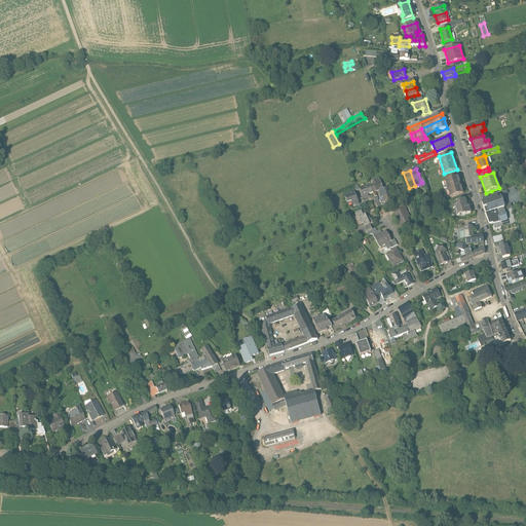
[(458,177),(445,181),(450,197),(458,195),(463,193),(458,177)]
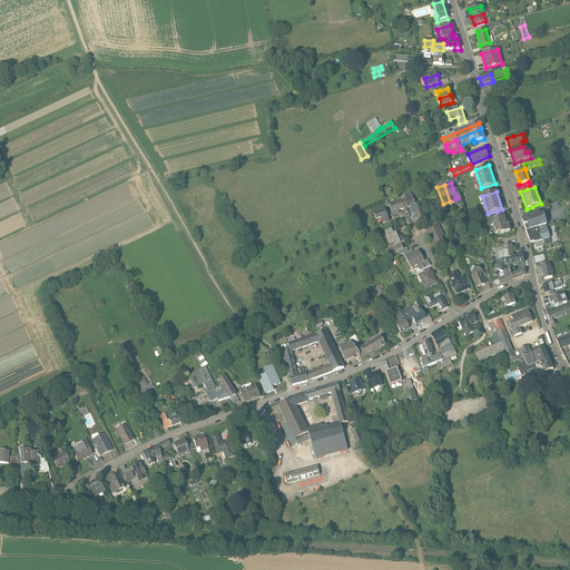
[(405,195),(411,207),(411,206),(416,205),(411,193),(405,195)]
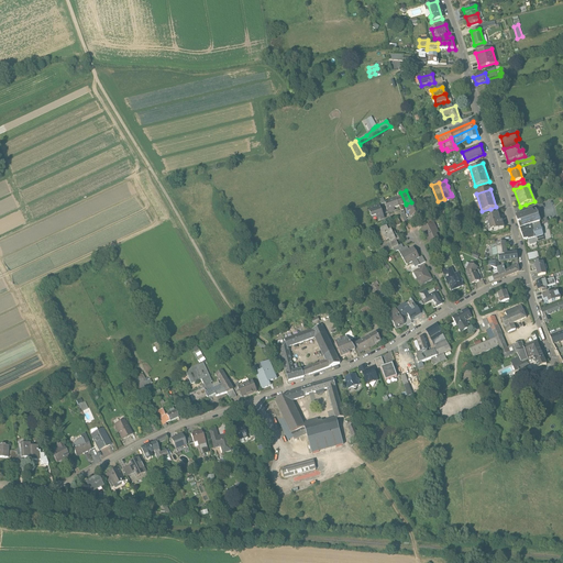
[(394,208),(400,206),(397,198),(385,202),(385,203),(388,212),(388,213),(395,211),(394,208)]
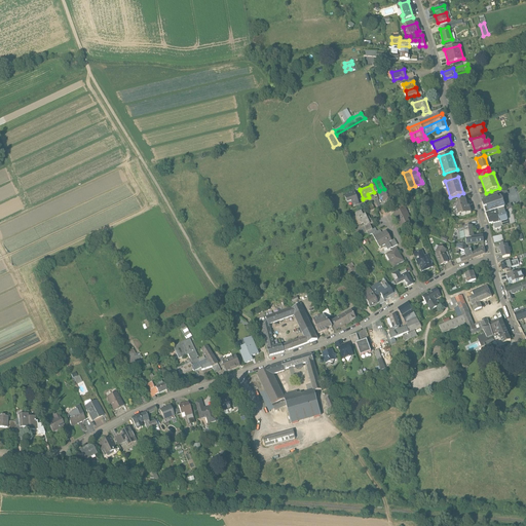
[(379,190),(381,196),(390,193),(388,188),(384,189),(379,190)]
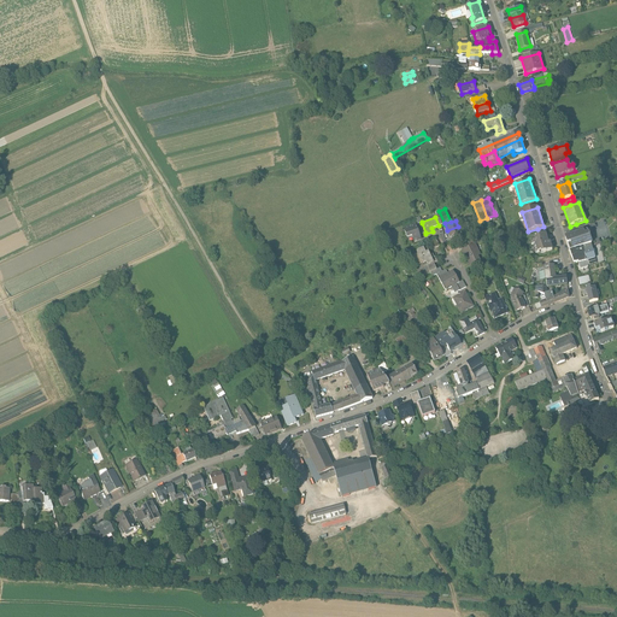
[(413,225),(405,229),(409,240),(413,238),(415,242),(422,240),(421,234),(417,224),(413,225)]
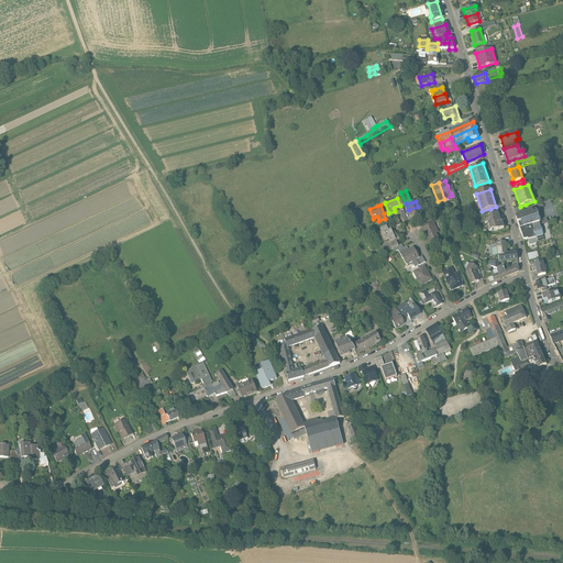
[(408,210),(410,217),(420,213),(418,207),(408,210)]
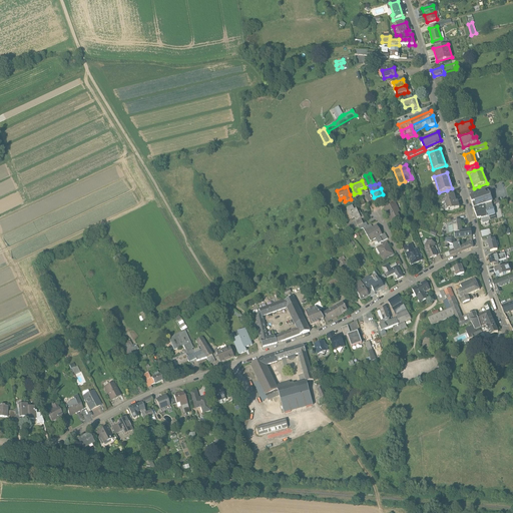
[(490,191),(470,198),(473,208),(484,205),(491,203),(493,202),(490,191)]
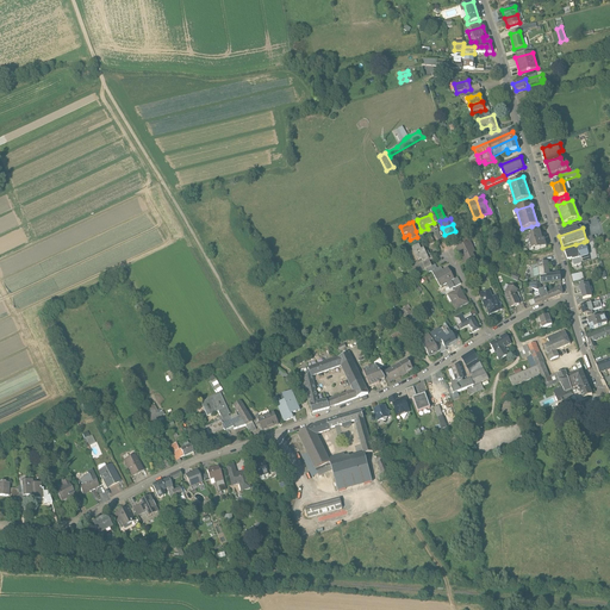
[(533,234),(529,235),(530,236),(524,238),(526,243),(527,243),(529,250),(531,250),(535,249),(535,251),(546,248),(543,240),(542,240),(540,232),(539,231),(533,234)]
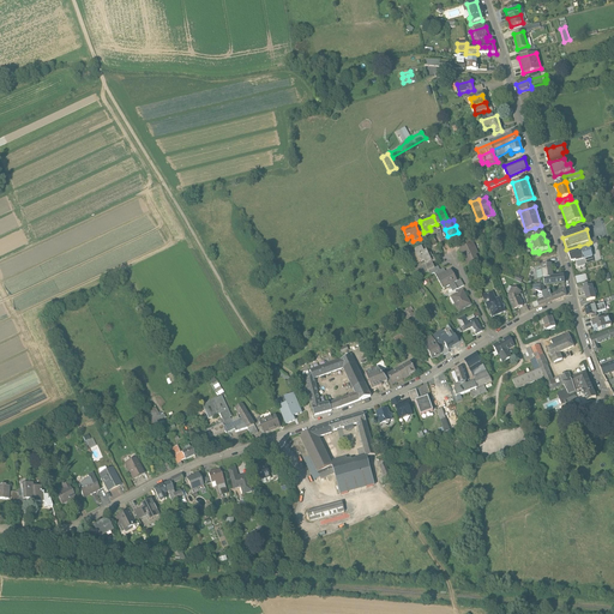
[(434,238),(427,240),(431,247),(438,245),(434,238)]
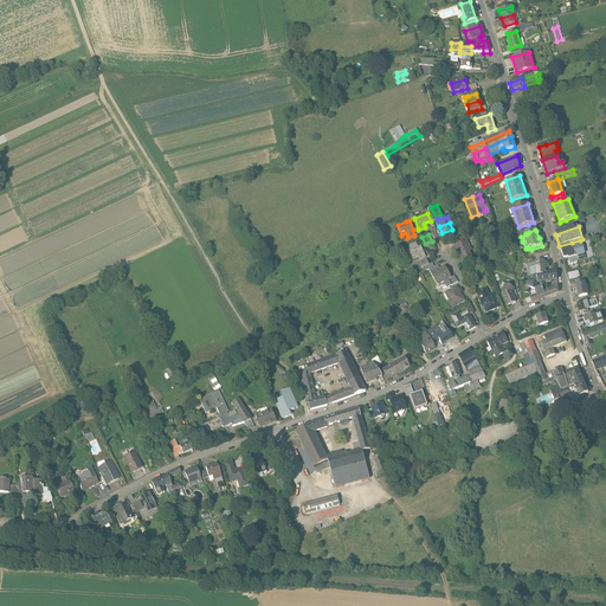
[(453,245),(463,265),(475,259),(470,252),(474,251),(468,239),(466,239),(456,245),(453,245)]
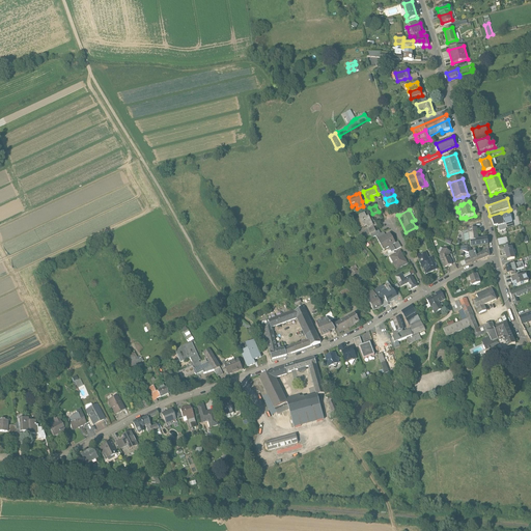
[(508,211),(501,213),(504,225),(512,223),(508,211)]
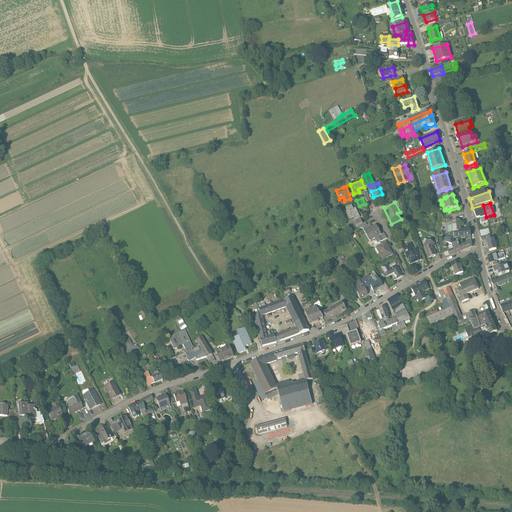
[(357,226),(363,223),(361,219),(363,217),(361,213),(360,213),(360,212),(360,211),(358,211),(355,204),(346,208),(347,211),(341,213),(345,221),(349,219),(350,220),(348,221),(349,223),(344,225),(347,231),(357,226)]
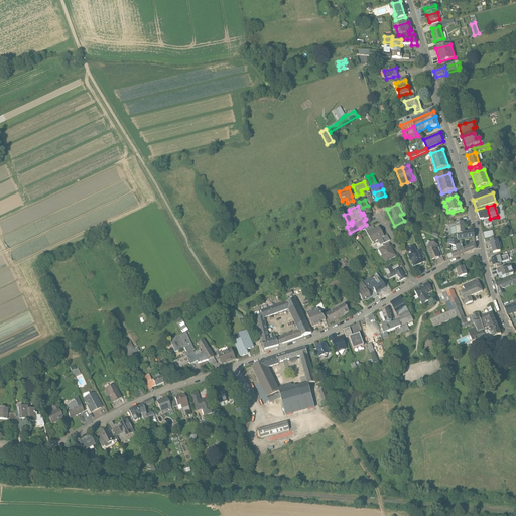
[(487,207),(476,210),(478,216),(482,215),(484,219),(484,220),(490,219),(487,207)]
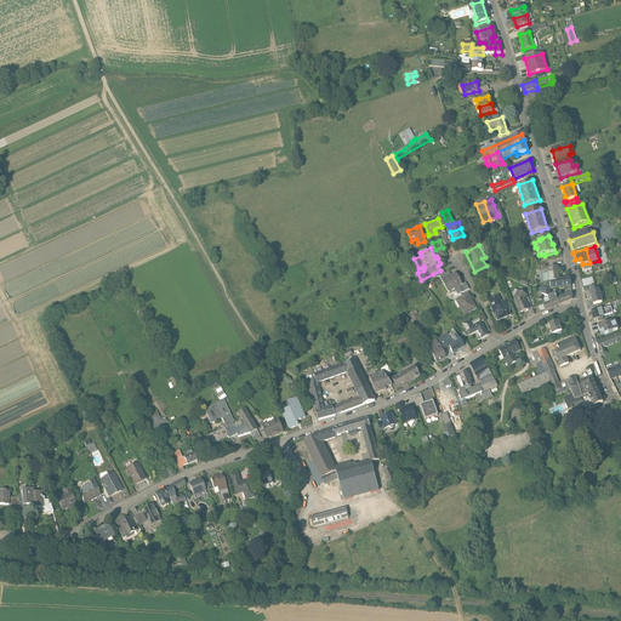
[(539,260),(540,271),(548,269),(548,268),(547,258),(539,260)]
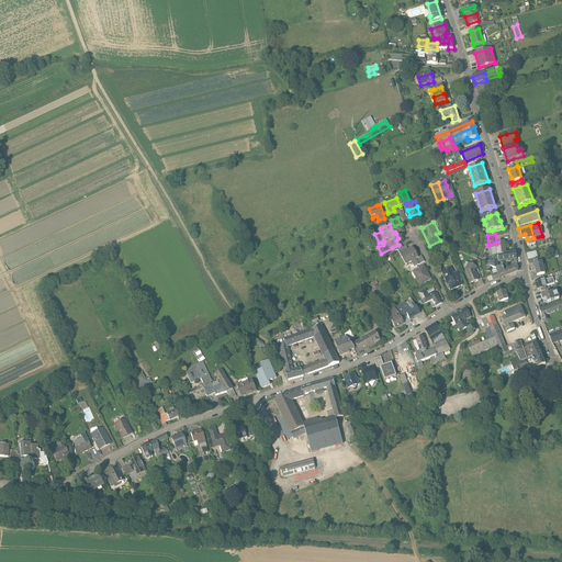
[(497,256),(507,255),(507,253),(505,254),(505,250),(507,250),(507,248),(505,248),(504,242),(496,243),(496,244),(496,247),(497,255),(497,256)]
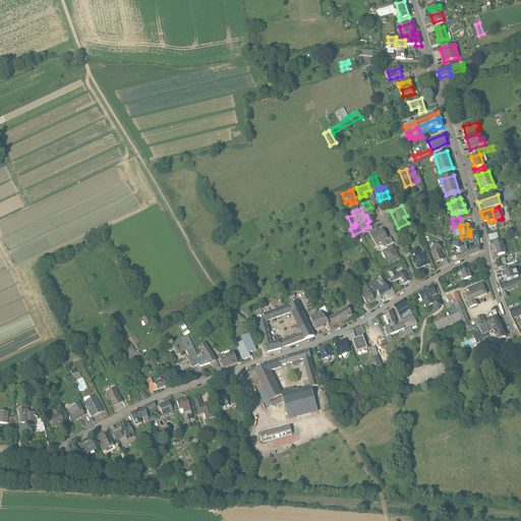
[(370,234),(377,245),(382,242),(389,238),(383,228),(379,231),(370,234)]
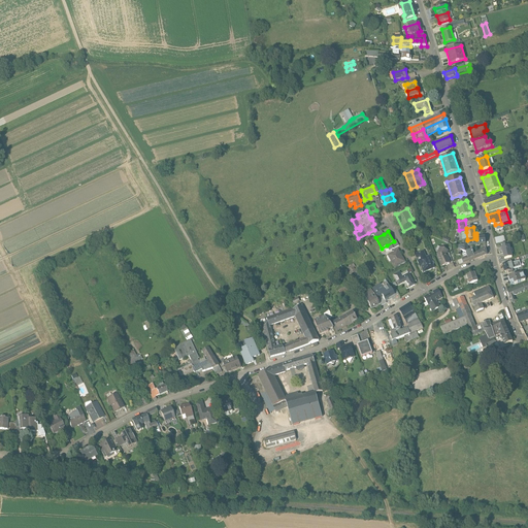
[(399,245),(396,240),(394,241),(387,245),(390,251),(392,250),(399,245)]
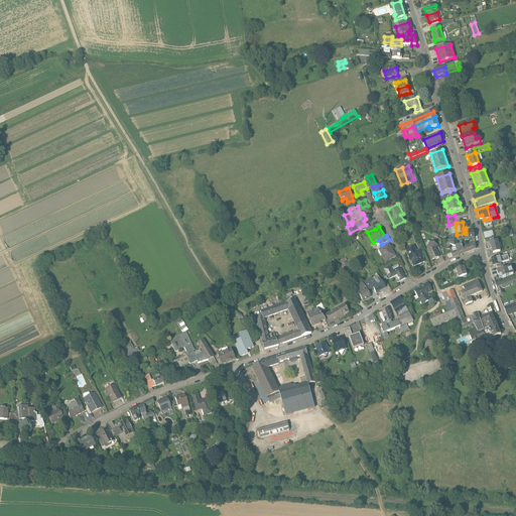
[(493,239),(490,239),(491,242),(490,242),(492,250),(493,250),(493,253),(500,252),(497,239),(494,240),(493,239)]
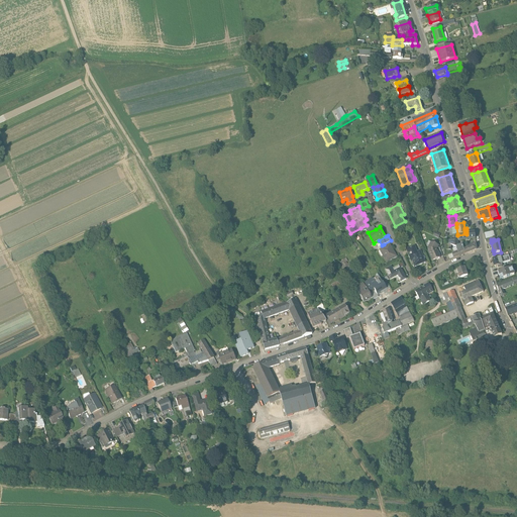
[(432,261),(441,257),(438,248),(440,245),(431,241),(428,248),(432,261)]
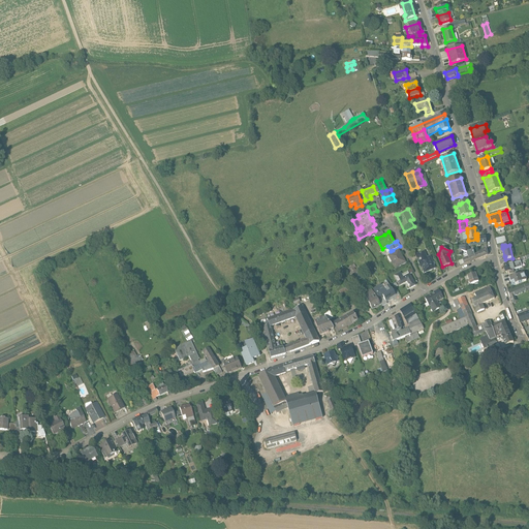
[(394,252),(389,255),(396,269),(407,262),(400,250),(394,252)]
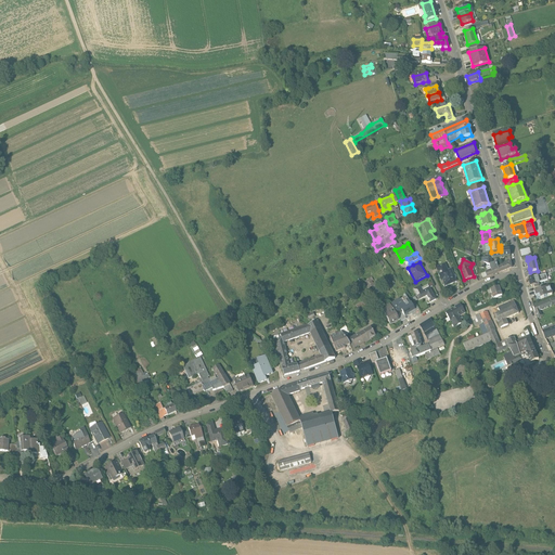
[(446,286),(457,282),(452,268),(449,270),(446,262),(436,267),(441,281),(442,281),(446,286)]
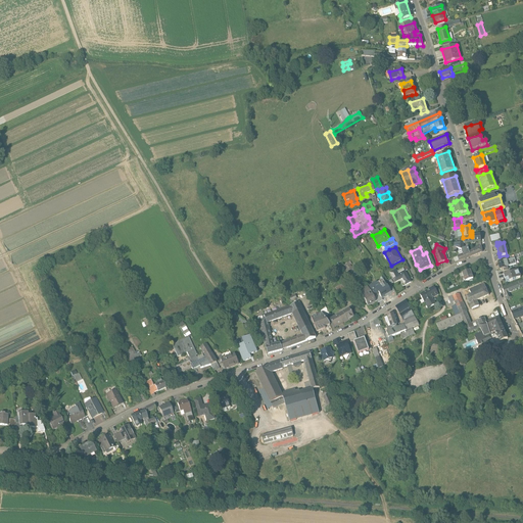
[(463,248),(462,249),(463,254),(457,256),(459,262),(470,257),(469,252),(468,247),(463,248)]
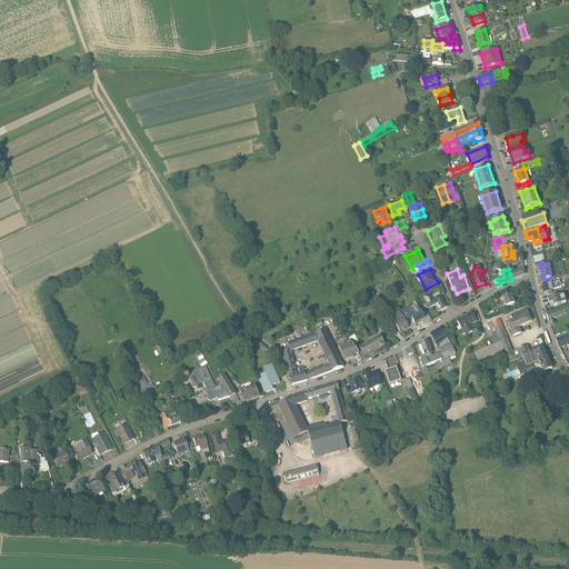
[(510,275),(511,280),(525,275),(523,270),(510,275)]
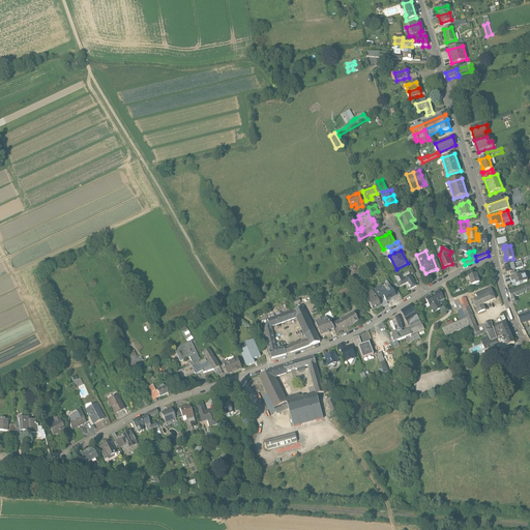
[(512,263),(504,265),(506,273),(509,272),(510,275),(516,273),(514,269),(523,267),(521,262),(513,264),(512,263)]
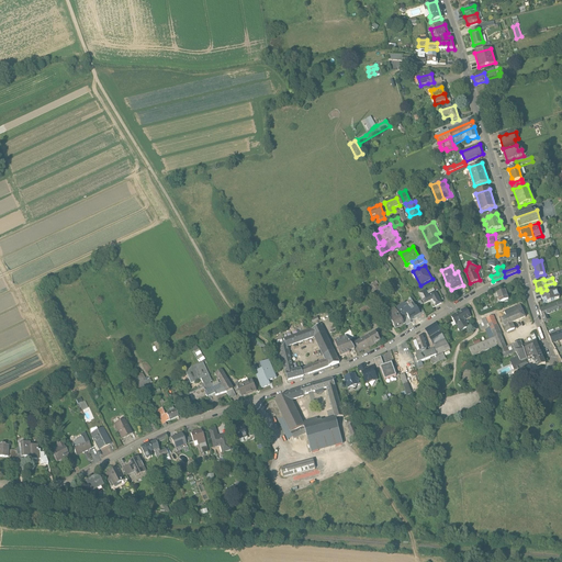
[(375,282),(374,280),(366,285),(370,294),(375,291),(380,299),(389,293),(385,287),(384,288),(382,284),(378,287),(377,284),(379,283),(377,281),(375,282)]
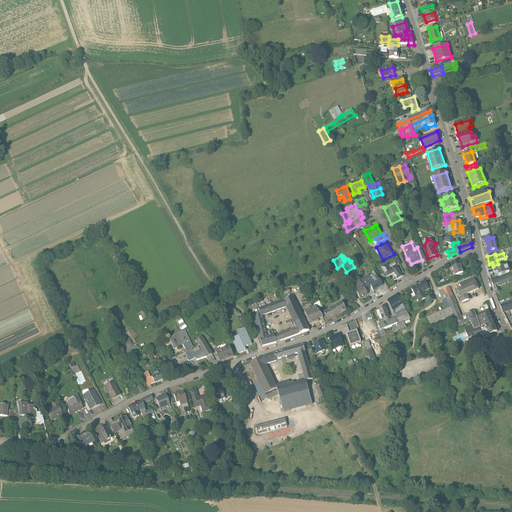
[(398,279),(403,276),(397,265),(396,265),(390,268),(389,266),(388,263),(381,267),(387,277),(391,275),(394,273),(398,279)]
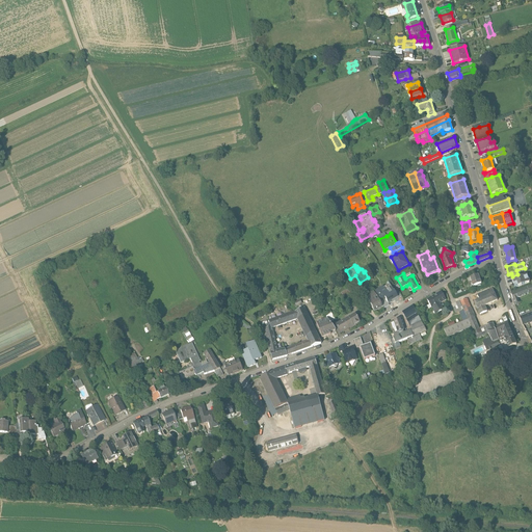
[(511,280),(514,287),(529,282),(526,274),(511,280)]
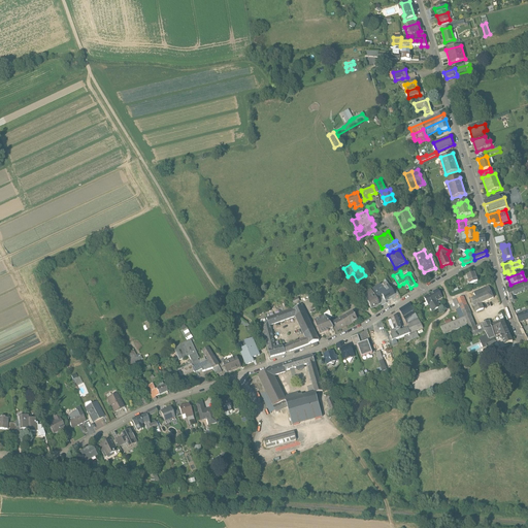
[(474,273),(466,276),(467,279),(465,281),(467,286),(477,282),(474,273)]
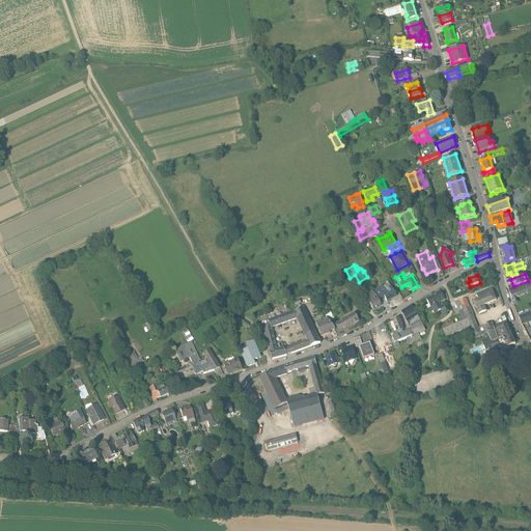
[(380,288),(373,292),(380,303),(385,299),(387,302),(396,297),(393,291),(389,284),(383,288),(384,290),(381,291),(380,288)]
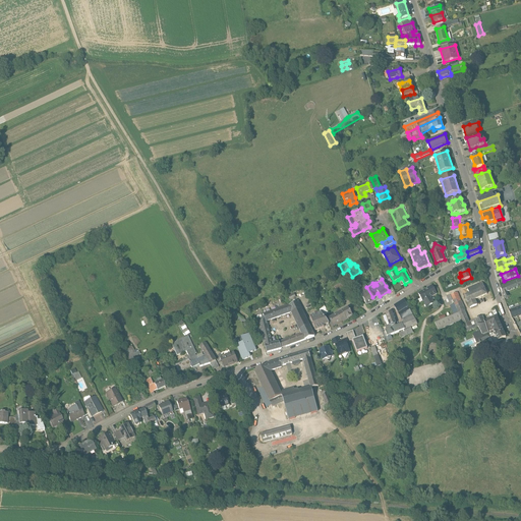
[(520,281),(500,289),(504,298),(507,296),(506,293),(520,287),(520,281)]
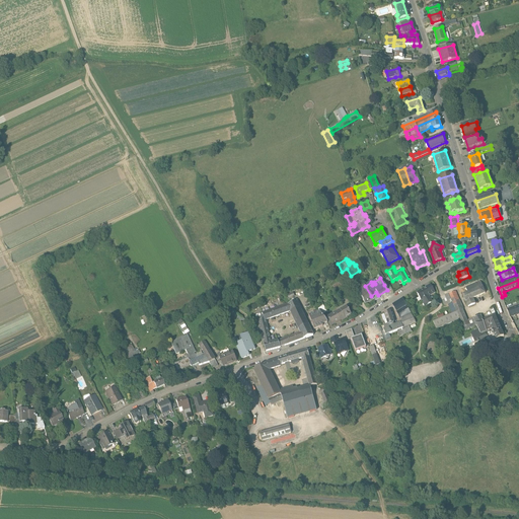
[(467,293),(482,286),(479,282),(465,288),(467,293)]
